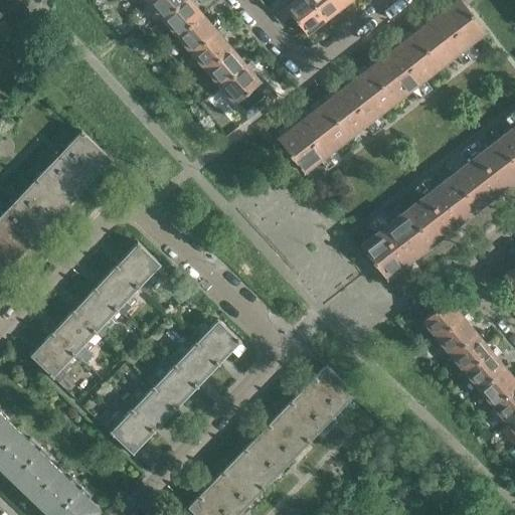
[(148,0),(147,2),(162,19),(183,0),(148,0)]
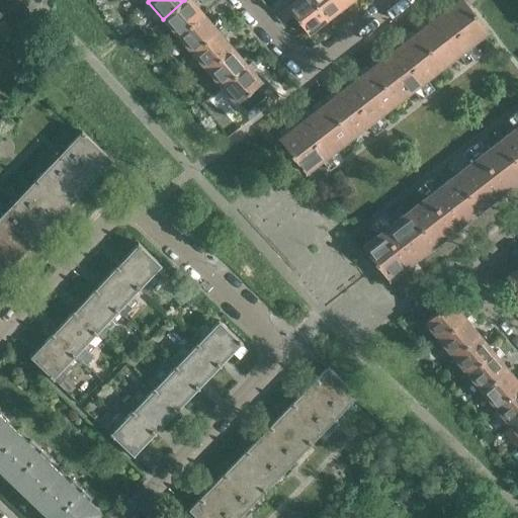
[(184,0),(163,19),(177,36),(202,14),(193,3),(196,0),(184,0)]
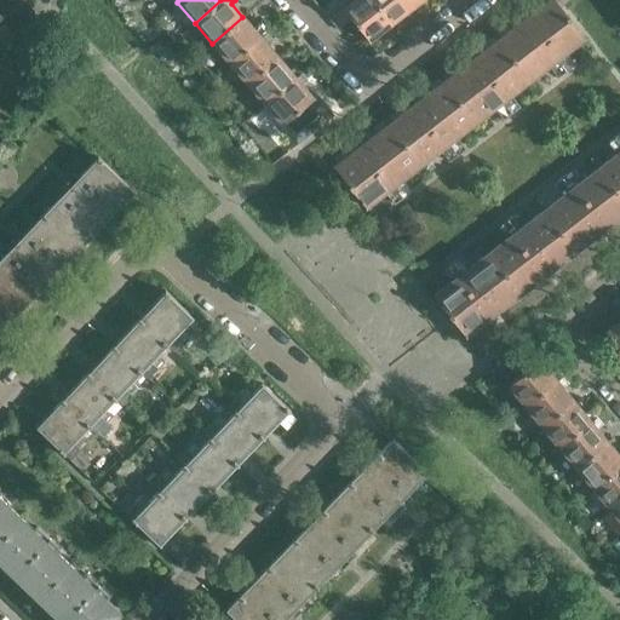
[(391,24),(372,0),(354,0),(345,7),(342,4),(340,5),(343,9),(333,16),(342,27),(351,19),(368,41),(371,40),(368,38),(380,29),(382,32),(391,24)]
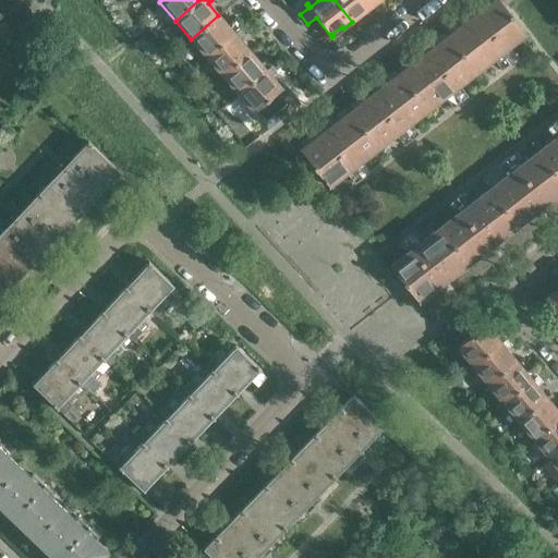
[(335,0),(352,22),(353,21),(351,20),(362,10),(364,13),(372,7),(366,0),(335,0)]
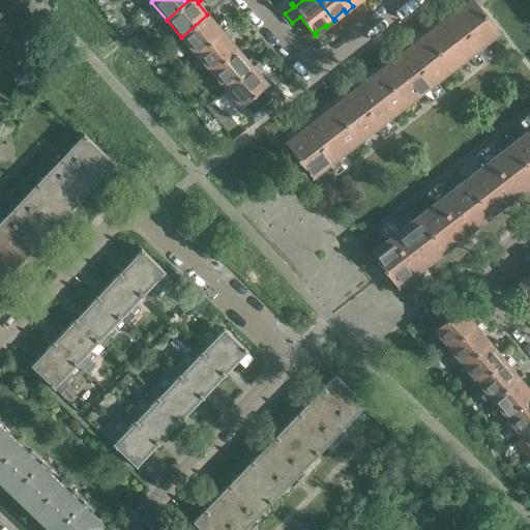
[(460,9),(449,18),(483,61),(491,56),(483,47),(499,33),(473,0),(470,0),(460,8),(460,9)]
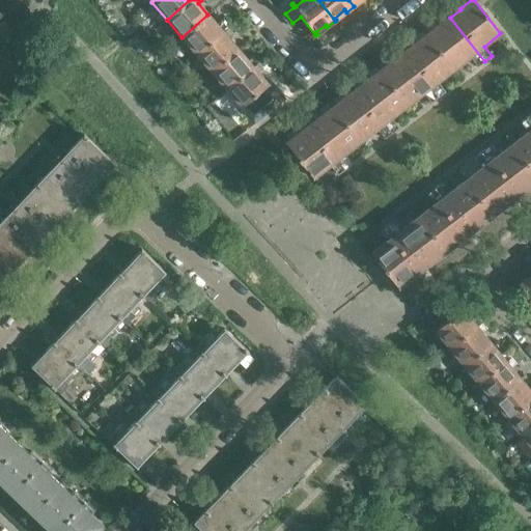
[(207,15),(182,37),(196,54),(227,28),(222,22),(218,26),(207,15)]
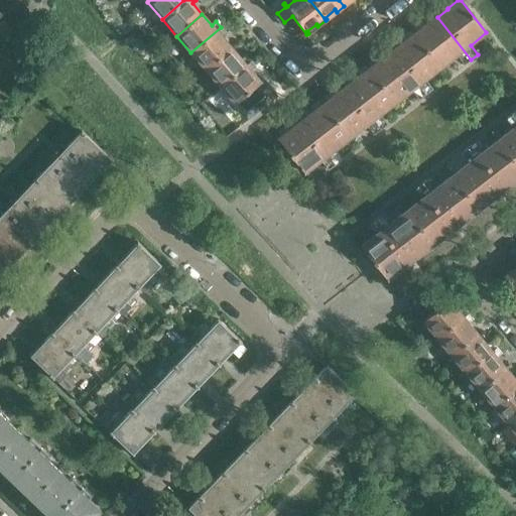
[(427,23),(414,33),(440,68),(457,55),(464,66),(471,59),(437,17),(427,24),(427,23)]
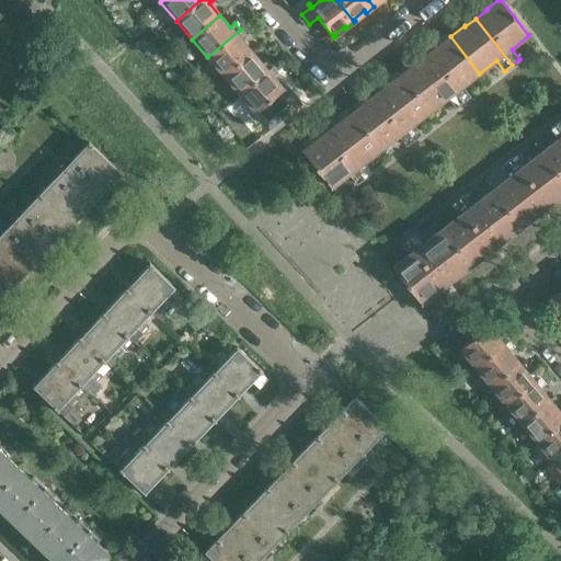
[(240,30),(207,57),(222,76),(251,52),(240,41),(245,35),(240,30)]
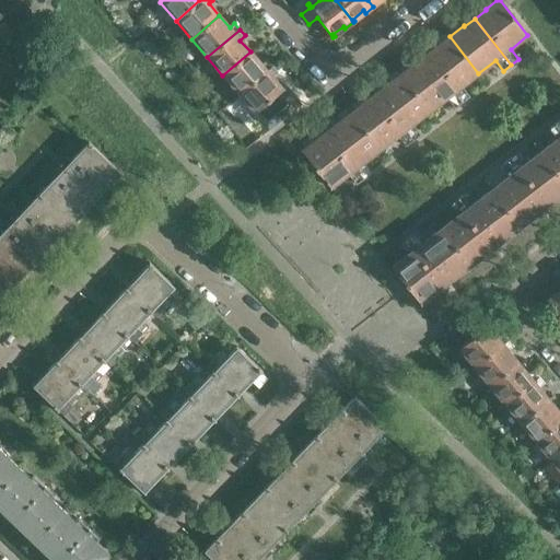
[(438,47),(426,56),(461,103),(468,96),(461,88),(478,73),(450,36),(436,46),(438,47)]
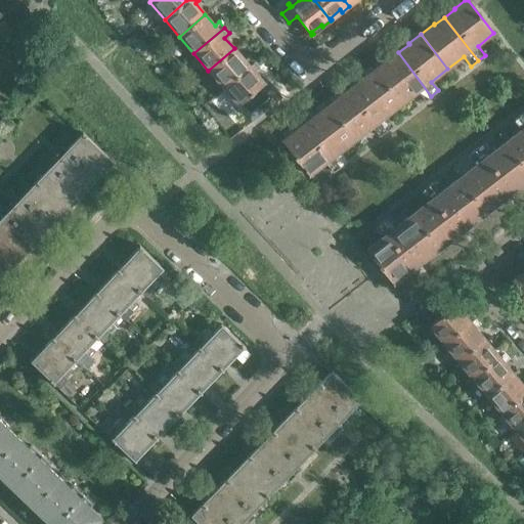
[(234,48),(208,71),(223,88),(254,61),(249,55),(244,59),(234,48)]
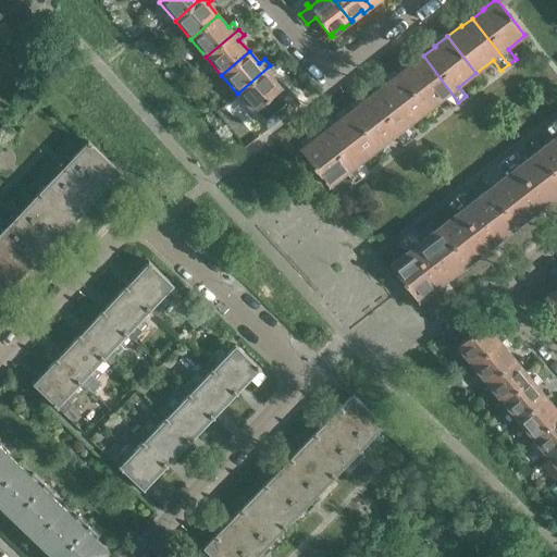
[(412,63),(398,74),(426,111),(444,98),(452,108),(458,102),(423,56),(412,64),(412,63)]
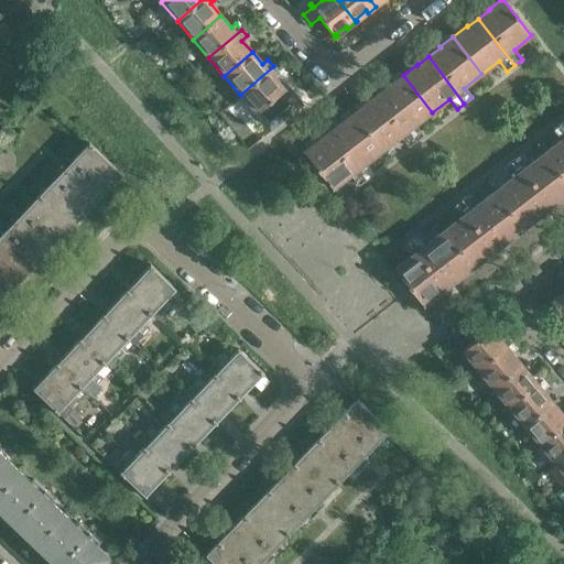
[(273,66),(240,95),(257,114),(284,90),(283,89),(273,77),(279,73),(273,66)]
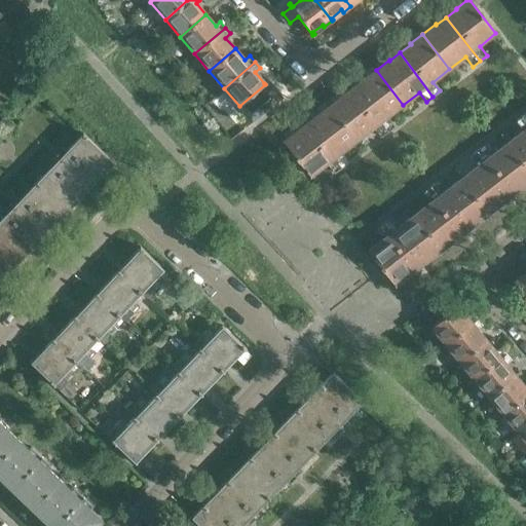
[(364,80),(352,88),(386,133),(393,126),(386,117),(403,105),(376,70),(363,80),(364,80)]
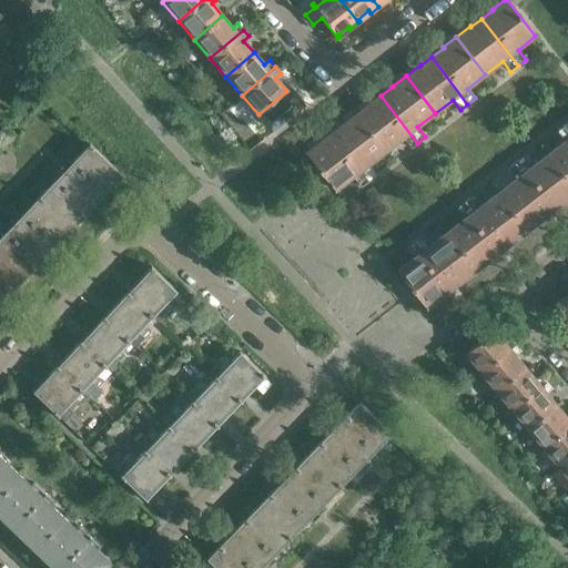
[(286,91),(259,114),(267,125),(300,98),(290,87),(285,90),(286,91)]
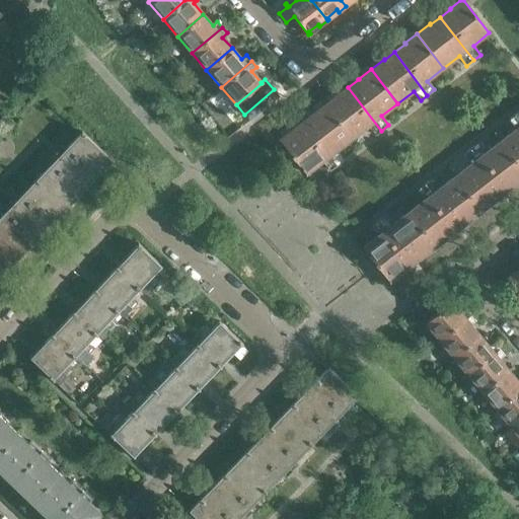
[(338,94),(324,104),(352,139),(368,127),(375,136),(381,131),(348,87),(338,95),(338,94)]
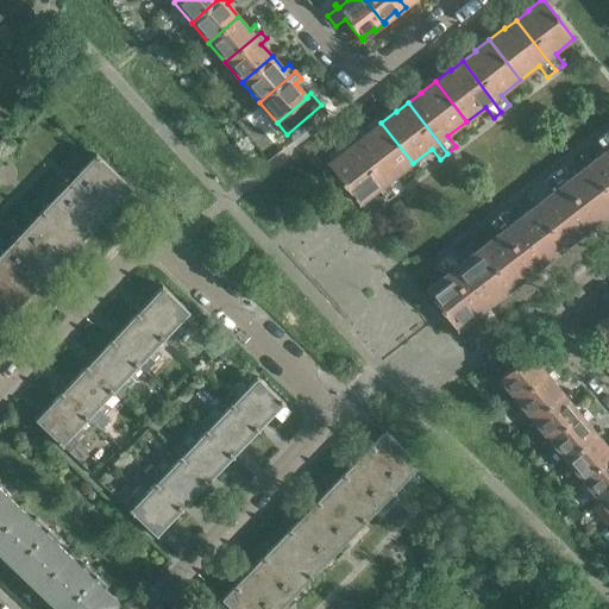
[(366,135),(355,144),(394,195),(401,188),(393,177),(413,163),(381,123),(366,133),(366,135)]
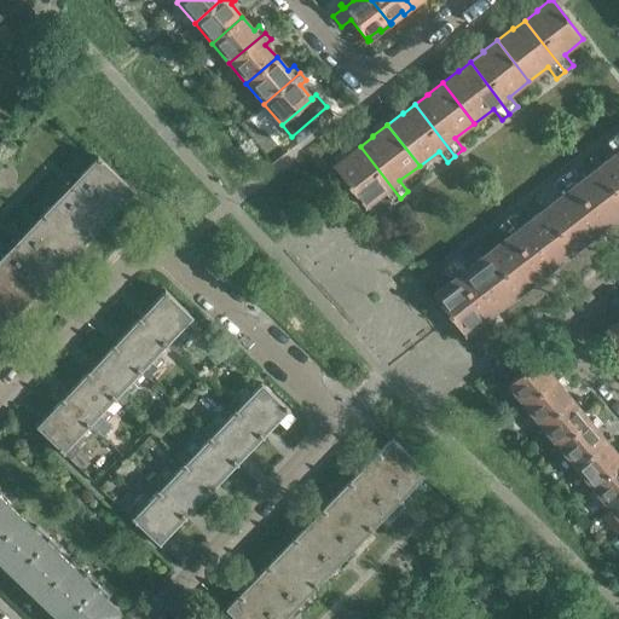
[(615,154),(596,168),(618,197),(618,140),(615,136),(606,143),(615,154)]
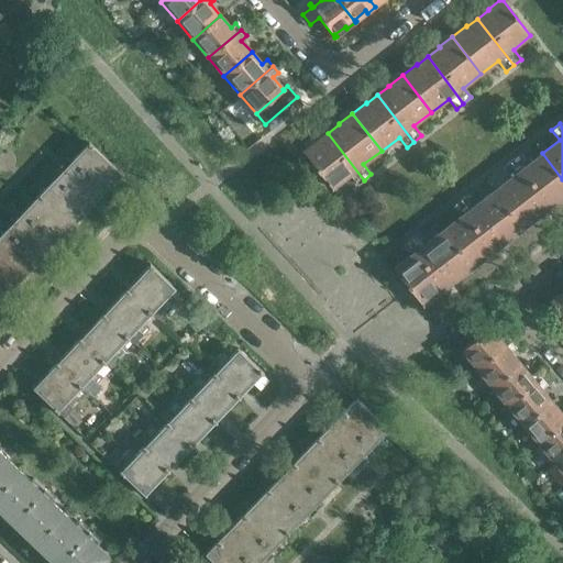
[(317,140),(302,152),(331,189),(350,176),(357,186),(364,180),(328,133),(318,141),(317,140)]
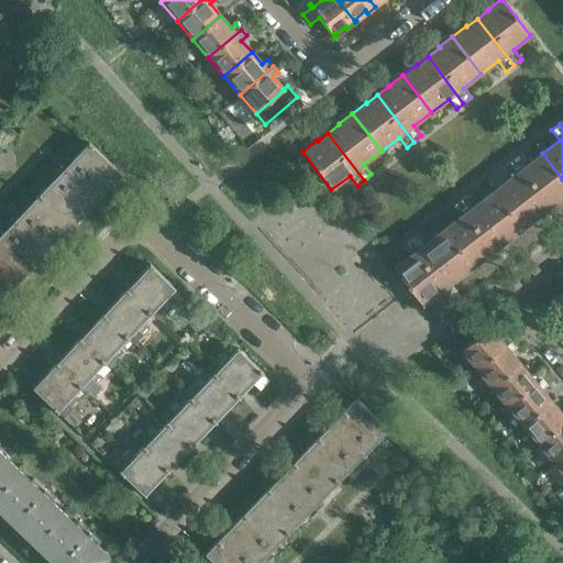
[(90,142),(66,167),(98,198),(122,173),(90,142)]
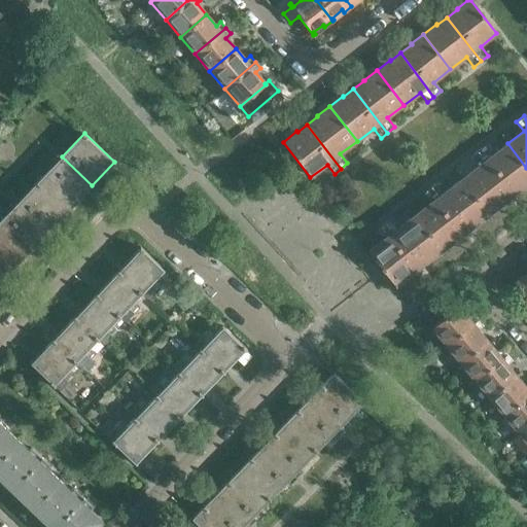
[(484,146),(478,151),(512,196),(522,187),(522,188),(526,184),(526,168),(507,143),(491,156),(484,146)]
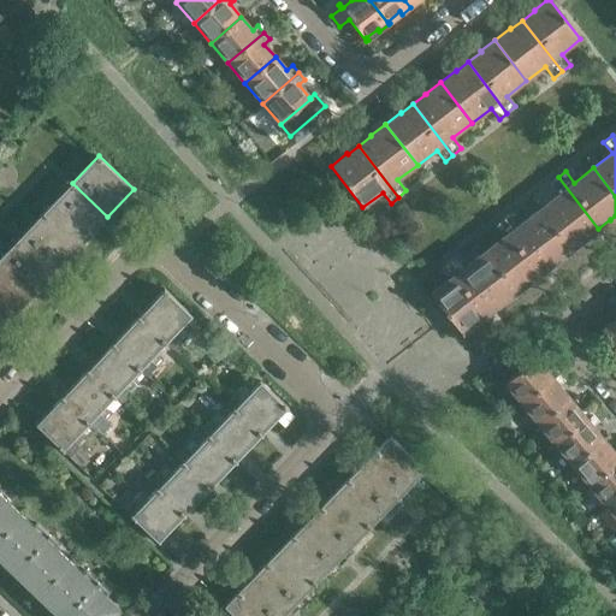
[(558,195),(539,209),(570,250),(586,238),(598,229),(558,177),(549,183),(558,195)]
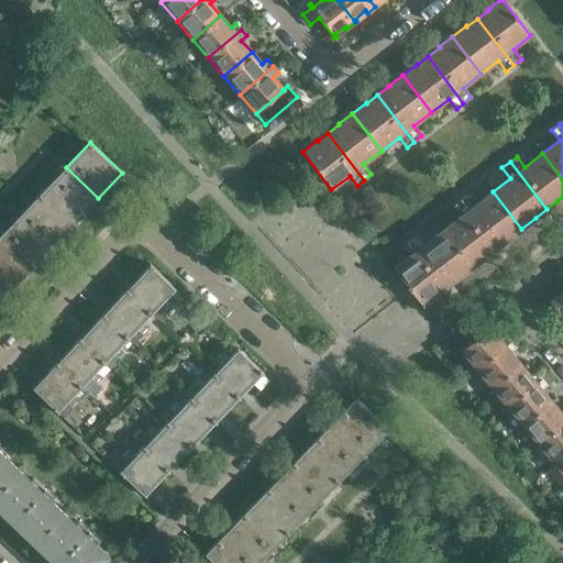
[(66,167),(40,195),(72,225),(98,198),(66,167)]
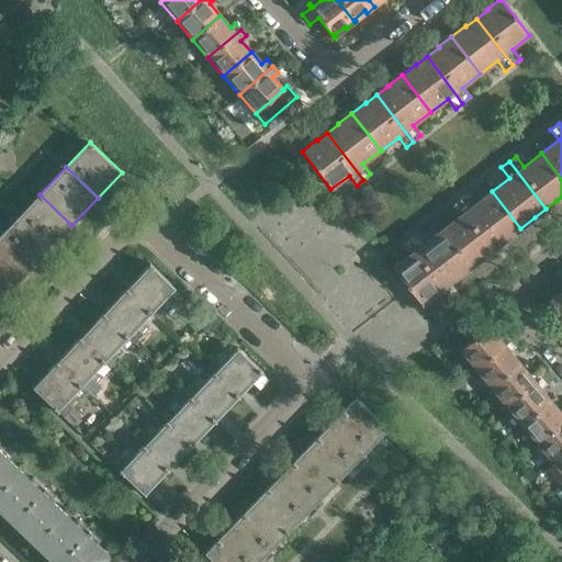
[(467,194),(459,200),(495,247),(506,238),(507,239),(520,228),(492,191),(474,204),(467,194)]
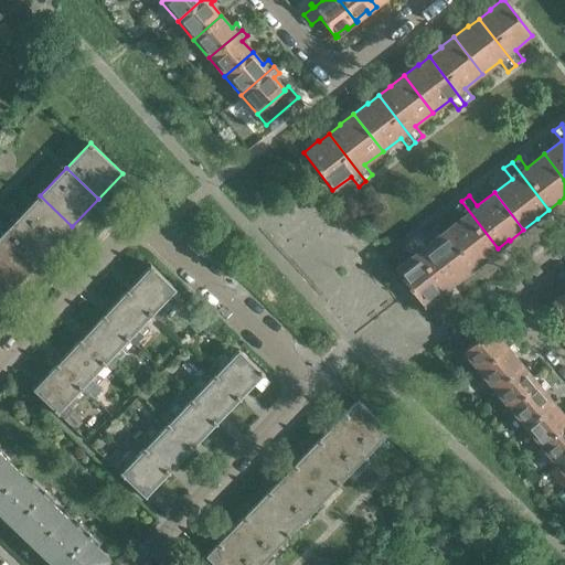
[(40,195),(17,220),(49,252),(72,226),(40,195)]
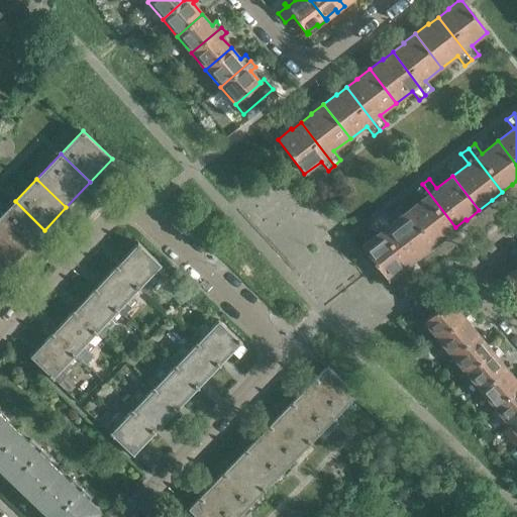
[(422,199),(406,211),(433,246),(446,236),(445,235),(455,227),(422,184),(415,189),(422,199)]
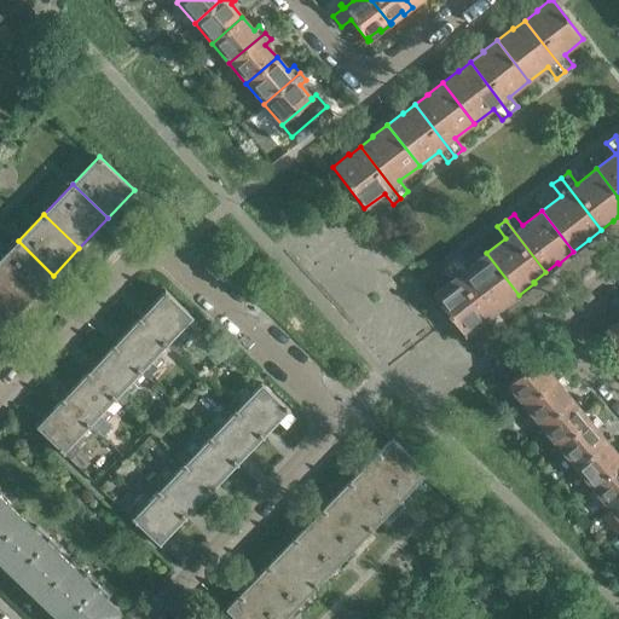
[(18,241),(0,259),(0,281),(25,305),(53,276),(18,241)]
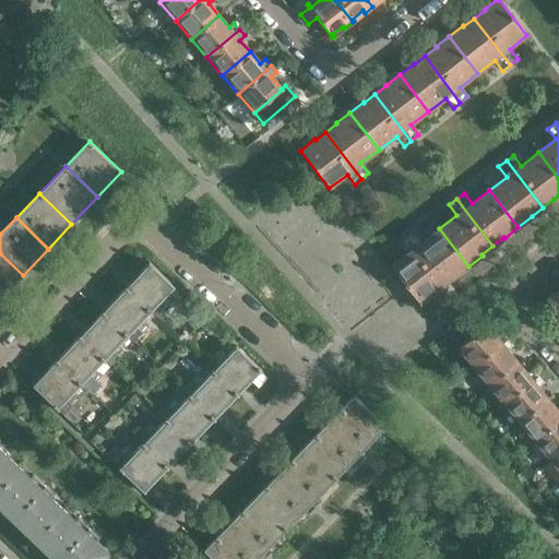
[(414,230),(407,236),(443,284),(454,275),(455,276),(468,266),(439,228),(423,241),(414,230)]
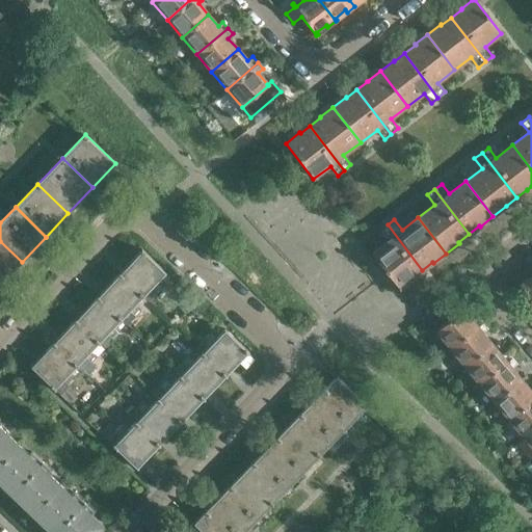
[(388,240),(371,254),(399,289),(413,278),(411,277),(422,270),(388,224),(380,231),(388,240)]
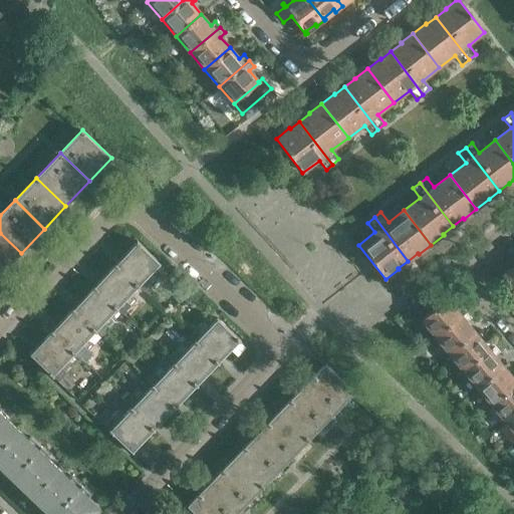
[(0,233),(0,274),(21,253),(0,233)]
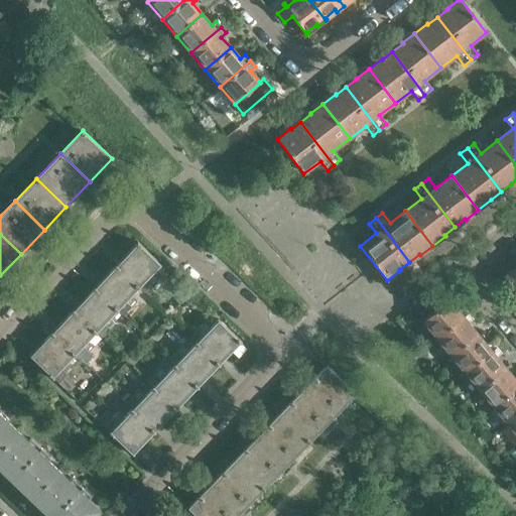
[(139,241),(117,264),(141,288),(163,264),(139,241)]
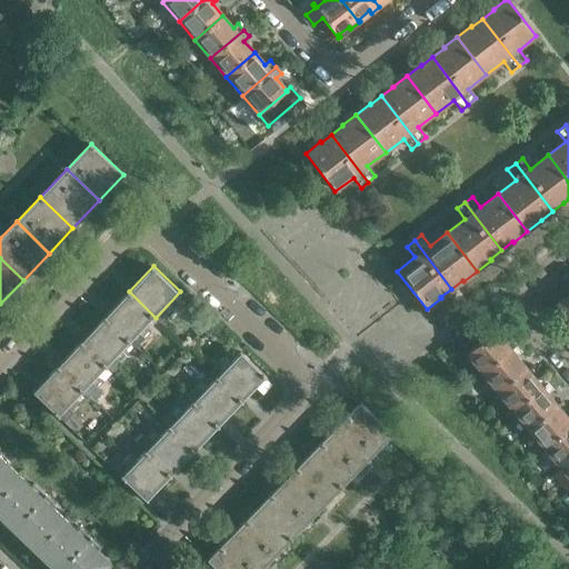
[(129,291),(106,316),(132,342),(156,318),(129,291)]
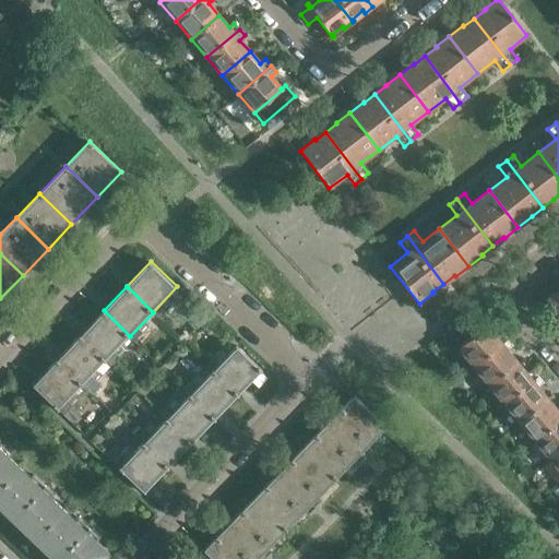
[(555,294),(546,300),(558,317),(558,322),(555,326),(558,332),(558,292),(556,296),(555,294)]
